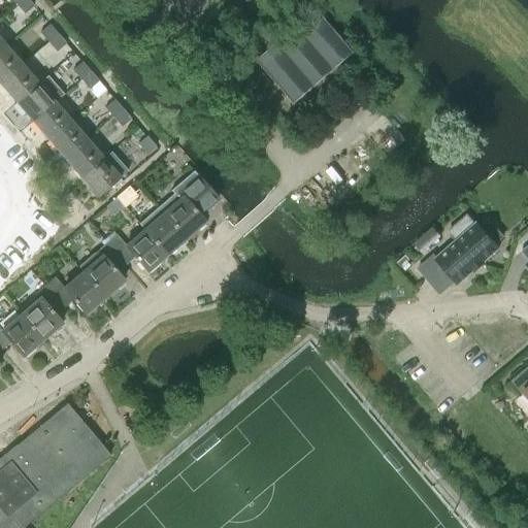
[(33,5),(28,0),(21,0),(15,4),(24,14),(33,5)]
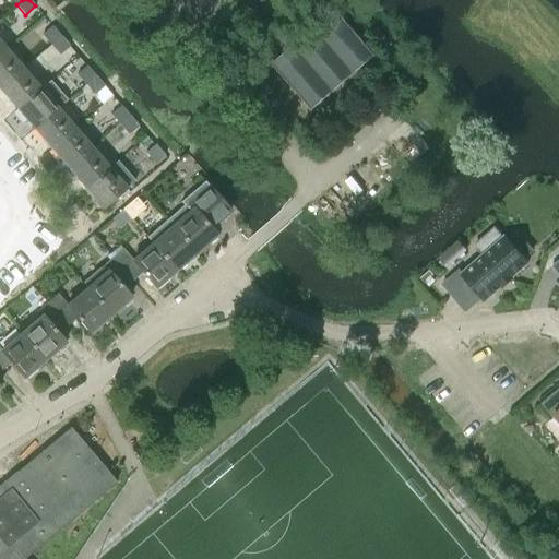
[(180,0),(192,14),(206,2),(203,0),(180,0)]
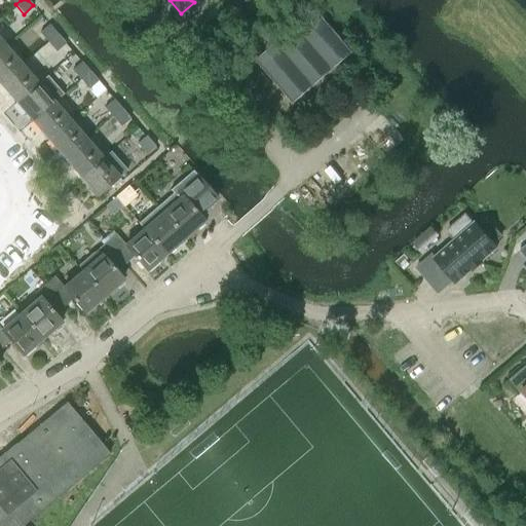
[(315,10),(257,60),(293,103),(352,52),(315,10)]
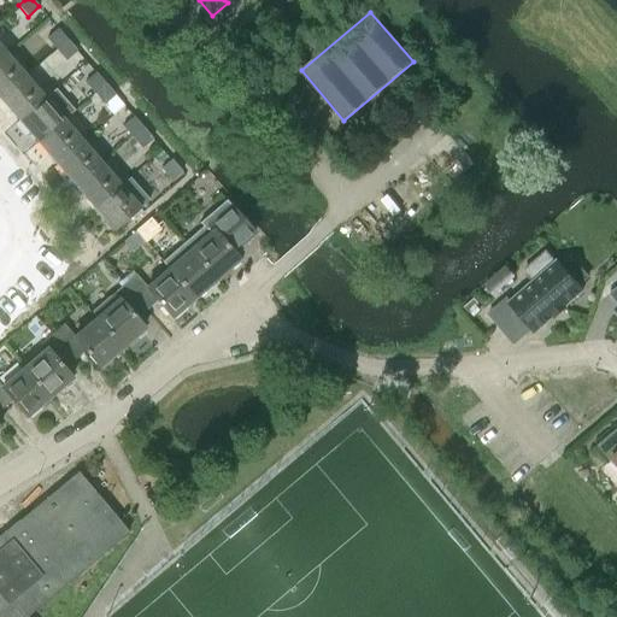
[(46,39),(56,50),(66,40),(57,29),(46,39)]
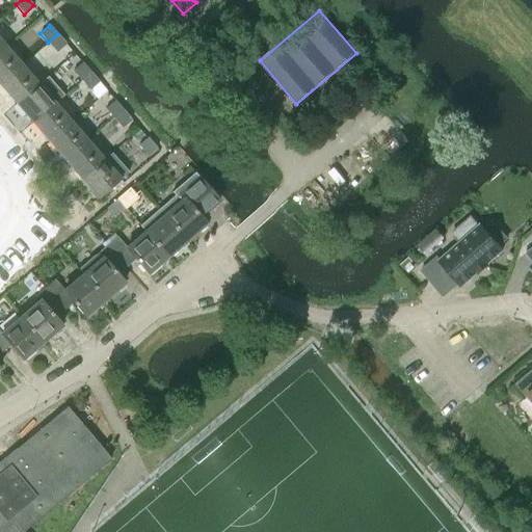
[(67,44),(57,34),(48,43),(56,52),(67,44)]
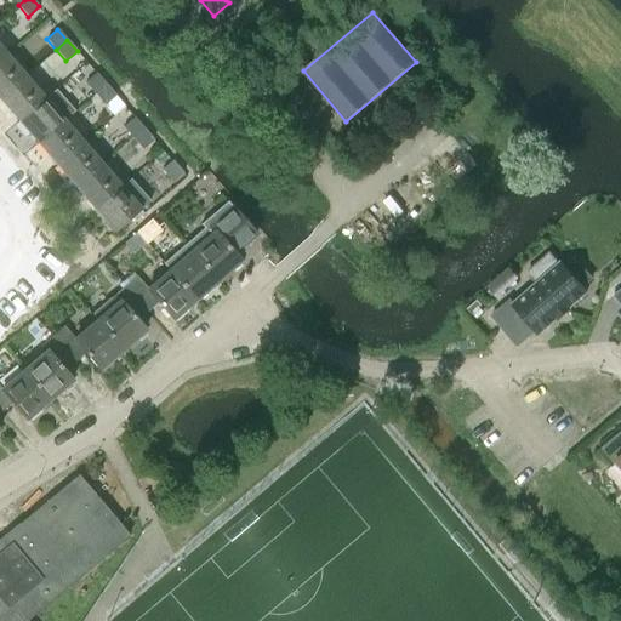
[(0,57),(0,95),(26,75),(6,52),(0,57)]
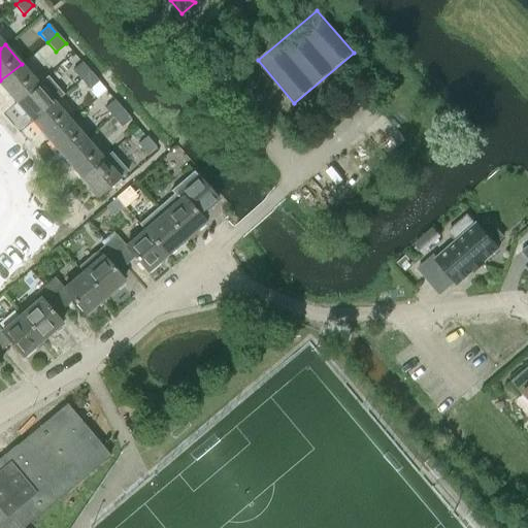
[(72,70),(80,79),(90,71),(81,62),(72,70)]
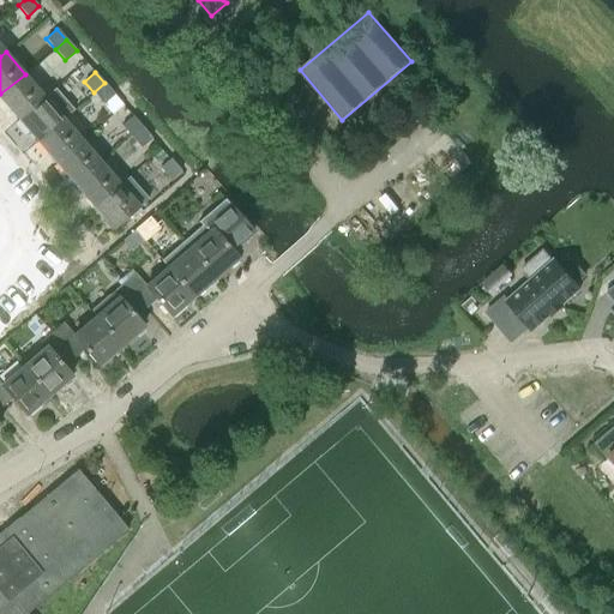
[(0,94),(0,98),(17,119),(44,96),(25,74),(0,94)]
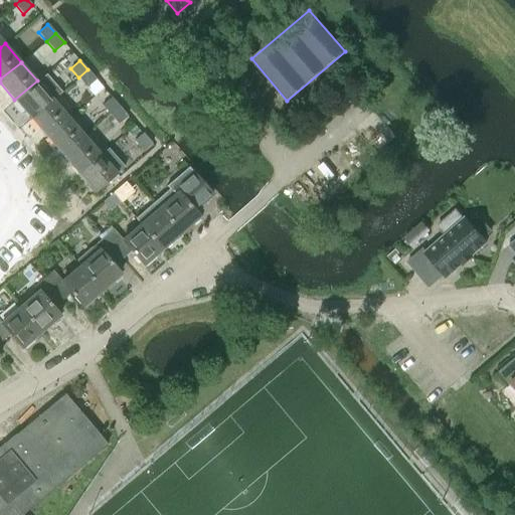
[(96,78),(88,69),(78,77),(87,87),(96,78)]
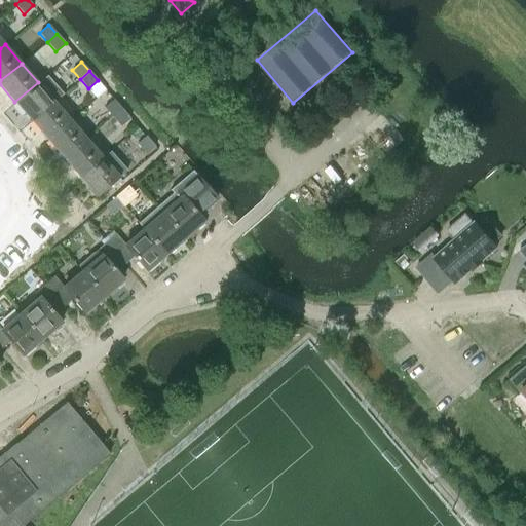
[(38,82),(14,102),(31,120),(54,102),(64,94),(46,75),(38,82)]
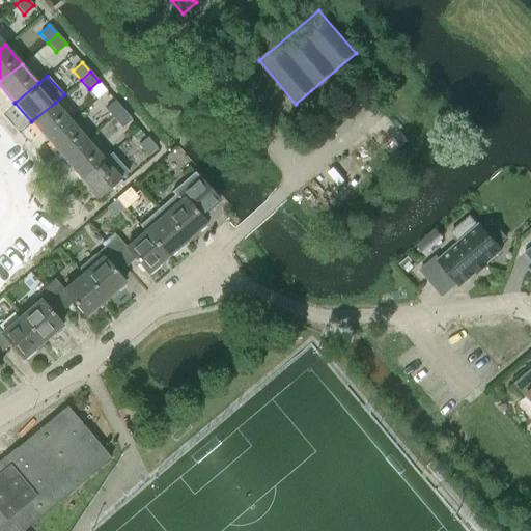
[(105,108),(113,118),(122,109),(114,100),(105,108)]
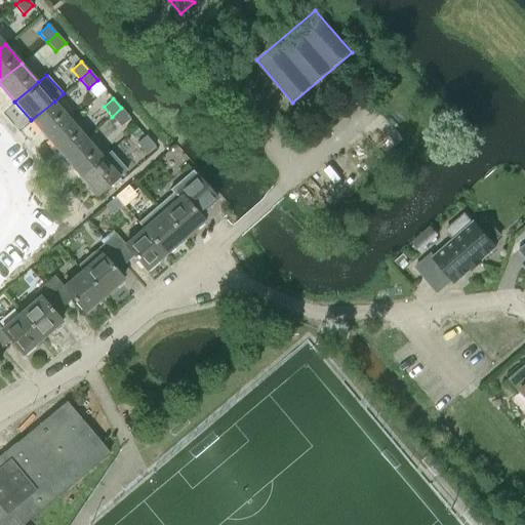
[(31,120),(50,143),(71,121),(54,102),(31,120)]
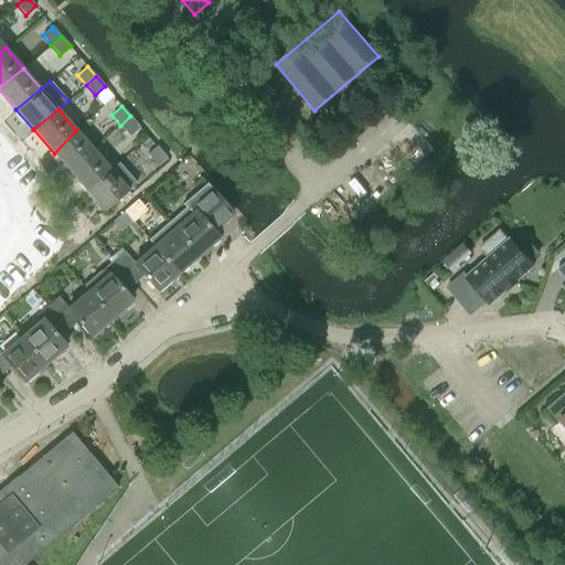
[(139,127),(130,116),(120,126),(129,136),(139,127)]
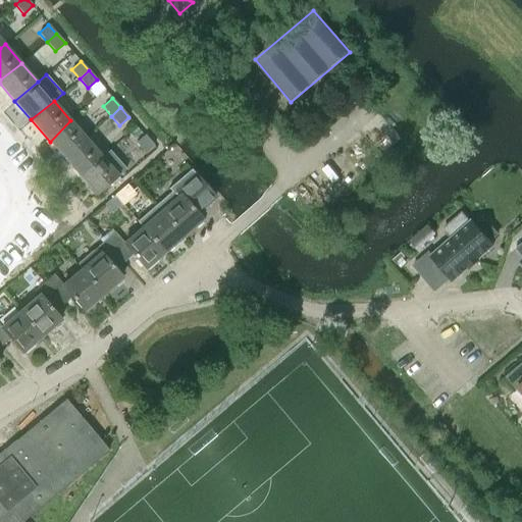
[(70,120),(50,142),(64,159),(88,140),(70,120)]
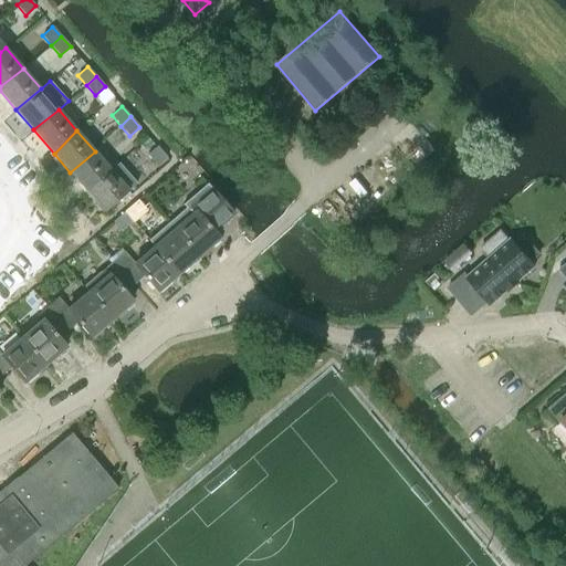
[(147,155),(157,166),(167,157),(157,146),(147,155)]
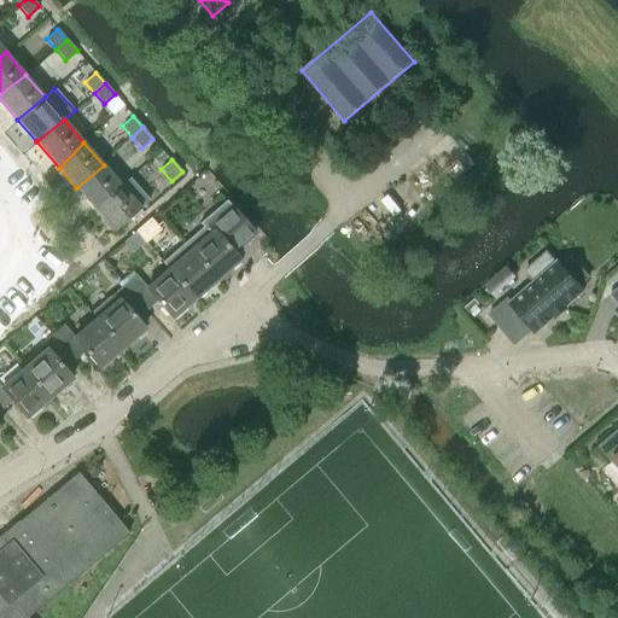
[(104,165),(76,188),(94,208),(121,185),(104,165)]
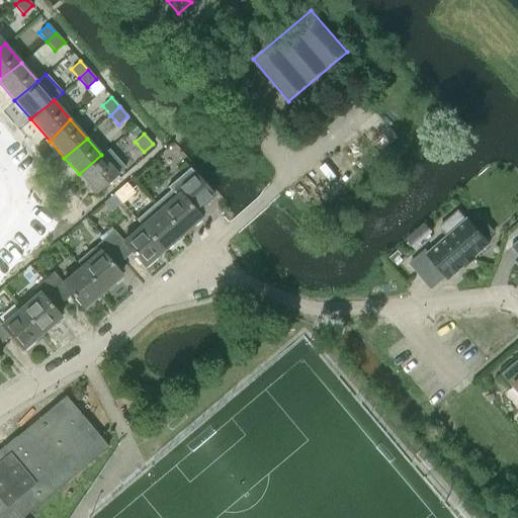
[(101,155),(79,174),(95,193),(117,174),(101,155)]
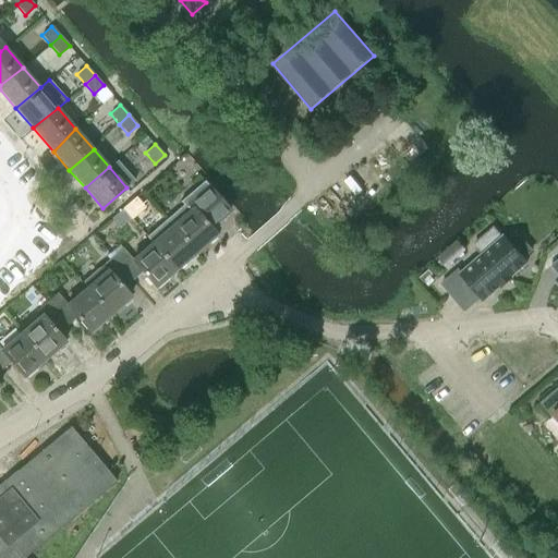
[(192,209),(173,226),(196,253),(217,235),(209,227),(219,218),(198,194),(186,204),(192,209)]
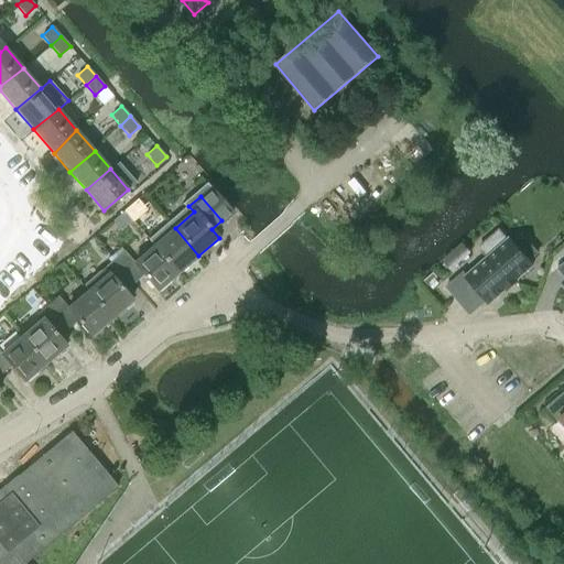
[(147,210),(137,199),(123,210),(133,221),(147,210)]
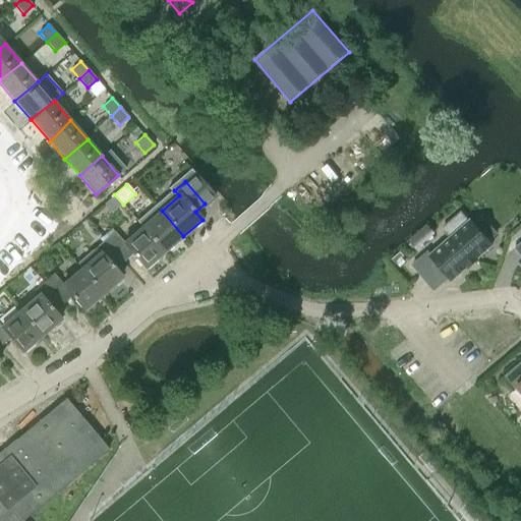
[(142,227),(165,252),(183,236),(162,211),(142,227)]
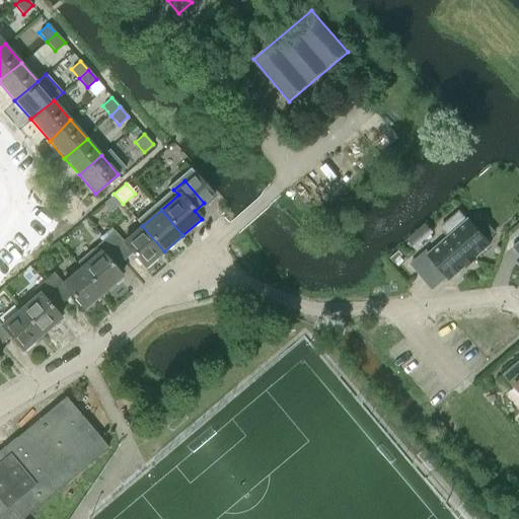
[(426,250),(411,264),(419,274),(434,261),(450,279),(465,266),(466,267),(475,258),(474,257),(490,244),(468,219),(467,220),(459,211),(440,227),(448,236),(429,253),(426,250)]
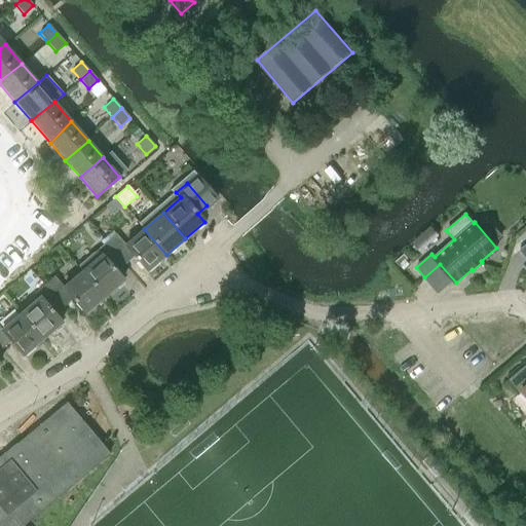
[(105,241),(125,264),(133,258),(146,272),(166,255),(144,229),(125,246),(115,233),(105,241)]
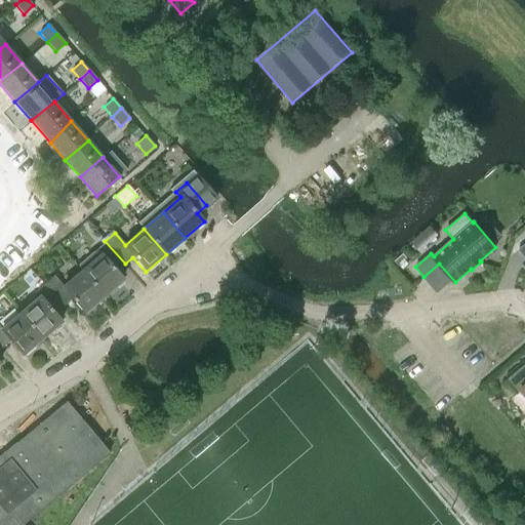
[(77,266),(81,271),(103,296),(123,279),(117,271),(125,264),(105,241),(77,266)]
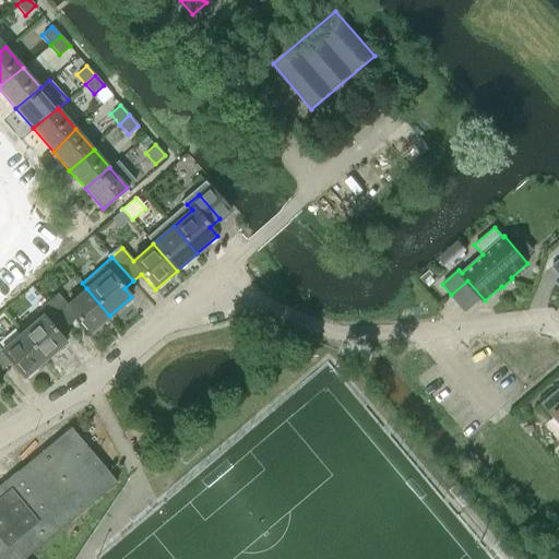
[(47,301),(68,326),(76,319),(88,333),(109,316),(86,288),(67,306),(57,294),(47,301)]
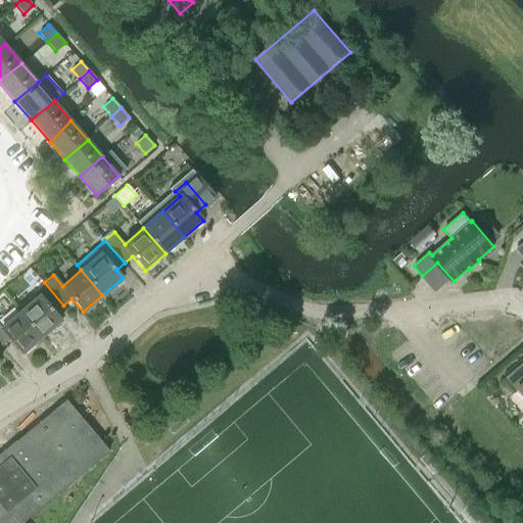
[(38,296),(19,312),(41,337),(60,320),(54,313),(63,305),(44,282),(33,291),(38,296)]
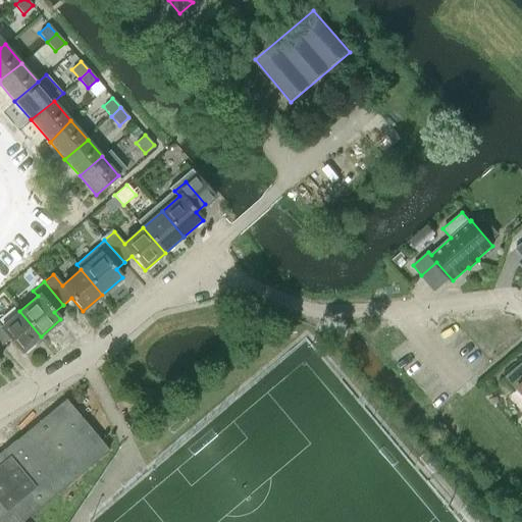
[(0,345),(1,347),(9,340),(20,354),(41,336),(19,311),(1,327),(0,325),(0,345)]
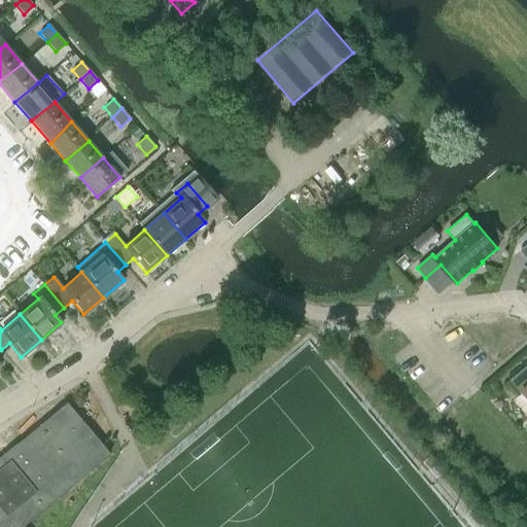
[(526,366),(507,383),(520,396),(524,393),(526,395),(526,366)]
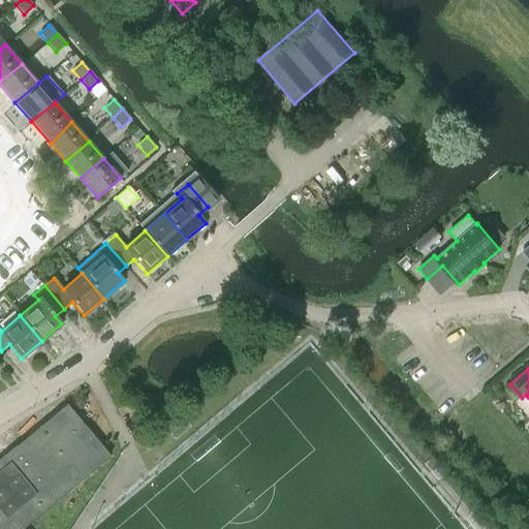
[(0,528),(24,528),(111,456),(66,404),(0,459),(0,528)]
